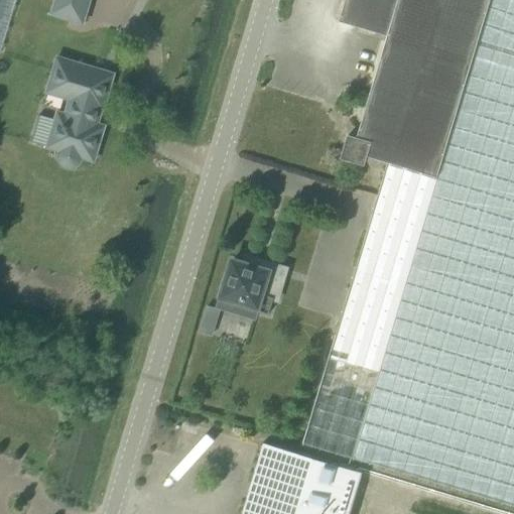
[(57,0),(53,15),(84,24),(91,0),(57,0)]
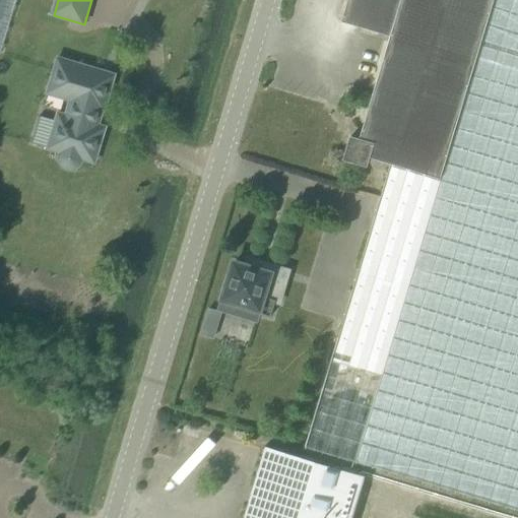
[(517,0),(493,0),(440,181),(381,377),(332,362),(306,448),(517,511),(517,0)]
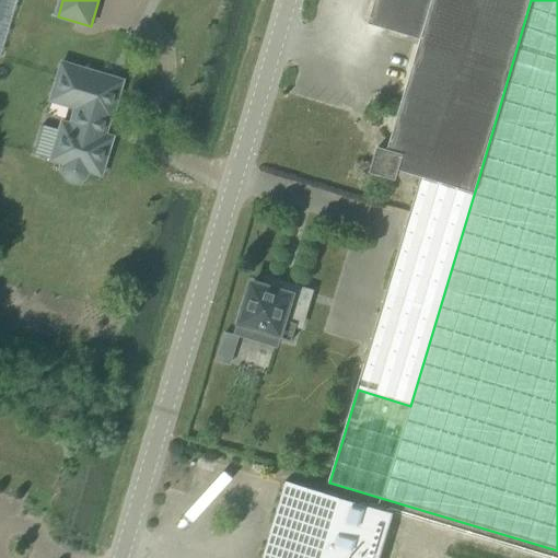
[(420,178),(474,195),(531,0),(375,0),(369,24),(420,41),(387,151),(379,149),(371,172),(394,181),(397,172),(420,178)]
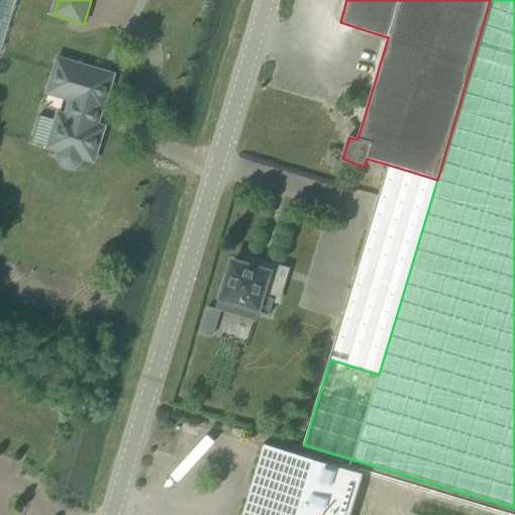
[(115,76),(59,59),(48,94),(72,101),(67,116),(60,114),(48,148),(61,152),(60,155),(60,159),(61,164),(64,168),(68,170),(73,170),(77,169),(81,166),(83,162),(84,160),(95,163),(106,128),(94,124),(99,109),(104,111),(115,76)]
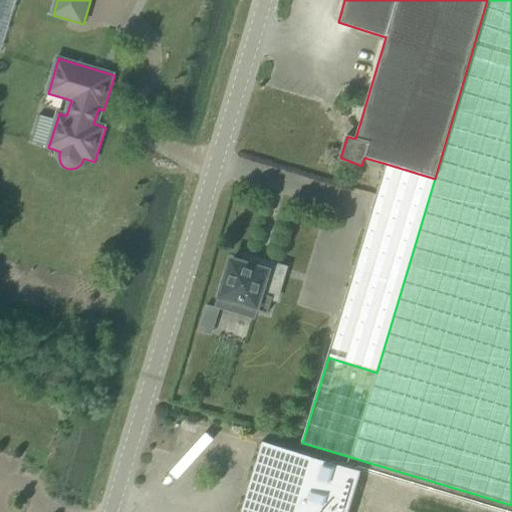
[(386,164),(328,357),(376,372),(435,179),(386,164)]
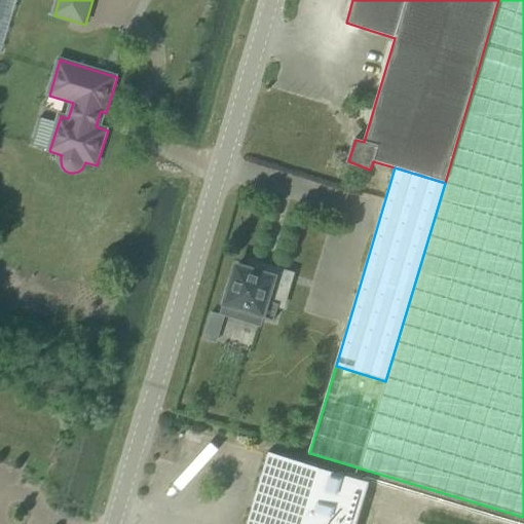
[(279,308),(283,309),(293,275),(273,269),(272,273),(256,268),(255,272),(238,267),(227,303),(248,309),(247,313),(275,322),(279,308)]
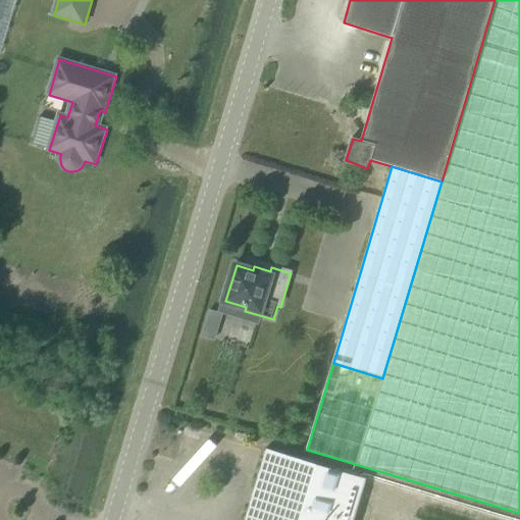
[(268,449),(247,519),(356,519),(368,479),(268,449)]
